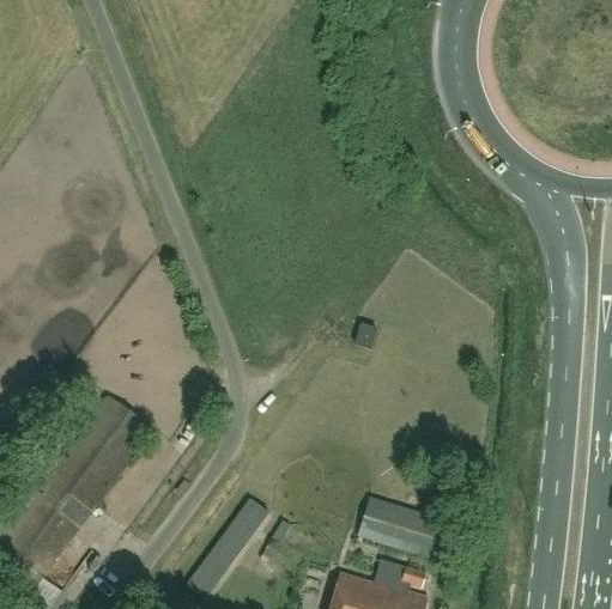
[(370,346),(375,327),(361,322),(355,341),(370,346)]
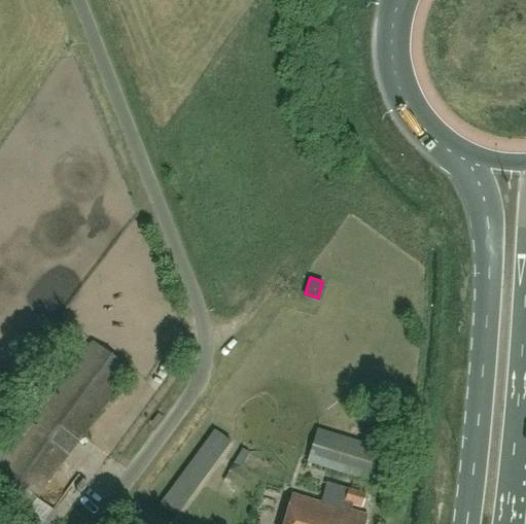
[(131,368),(92,340),(0,465),(0,466),(38,494),(131,368)]
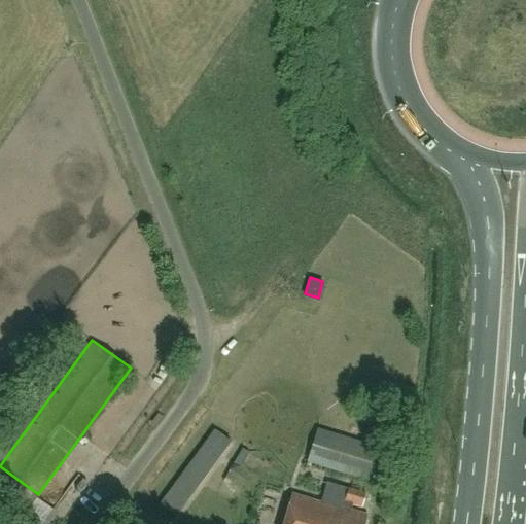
[(318,425),(308,461),(370,481),(381,444),(318,425)]
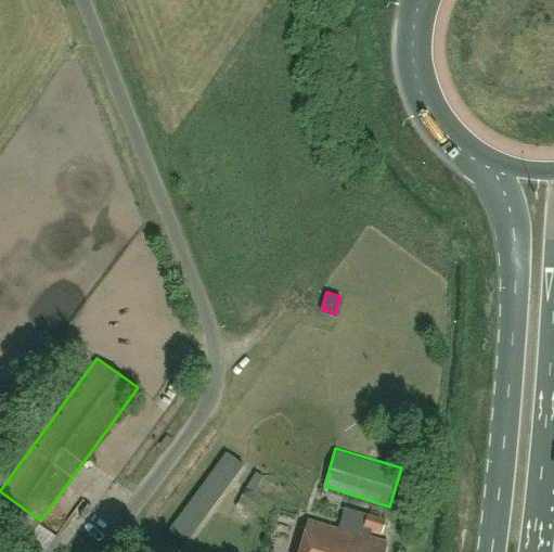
[(82,517),(89,528),(106,517),(100,508),(82,517)]
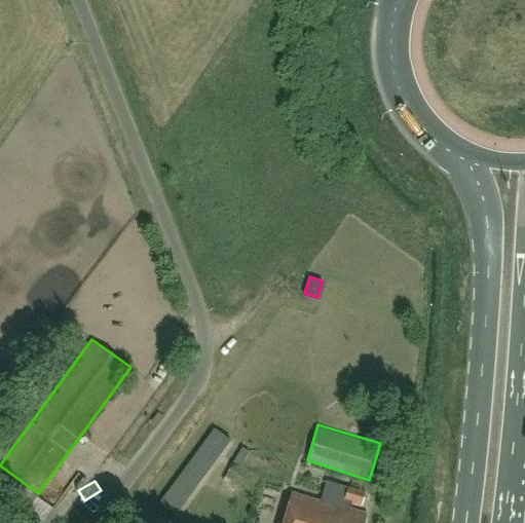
[(292,490),(282,522),(364,522),(367,512),(350,507),(351,502),(362,506),(366,490),(348,485),(342,505),(292,490)]
